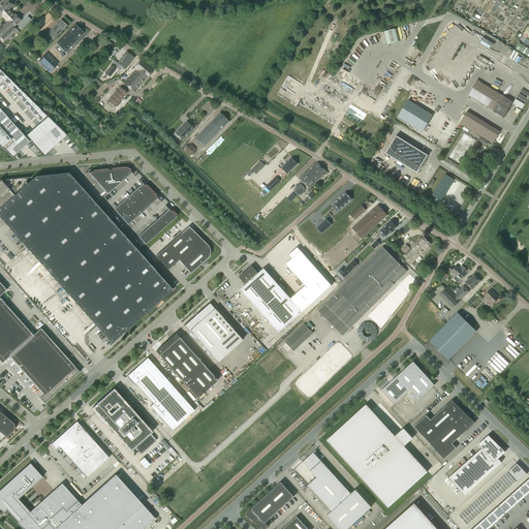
[(12,2),(9,0),(8,0),(7,0),(5,0),(4,2),(3,2),(1,4),(0,5),(0,16),(1,17),(3,16),(8,22),(6,24),(0,29),(0,38),(2,41),(16,29),(13,26),(20,20),(16,14),(13,17),(7,9),(12,5),(11,4),(12,3),(12,2)]
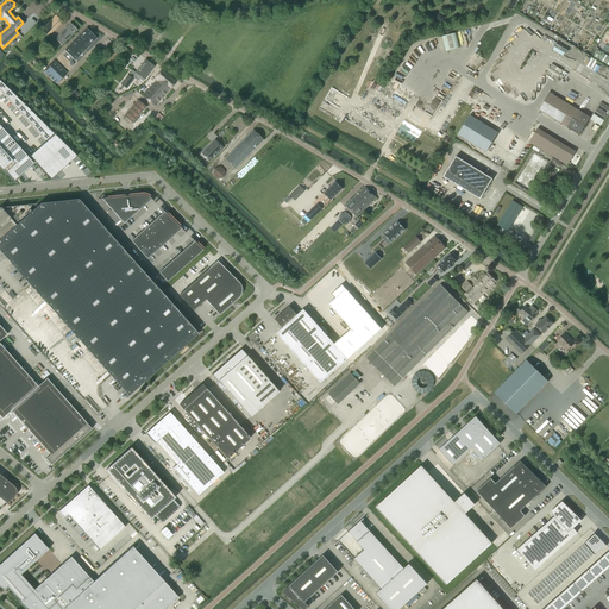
[(56,29),(49,23),(43,30),(49,36),(56,29)]
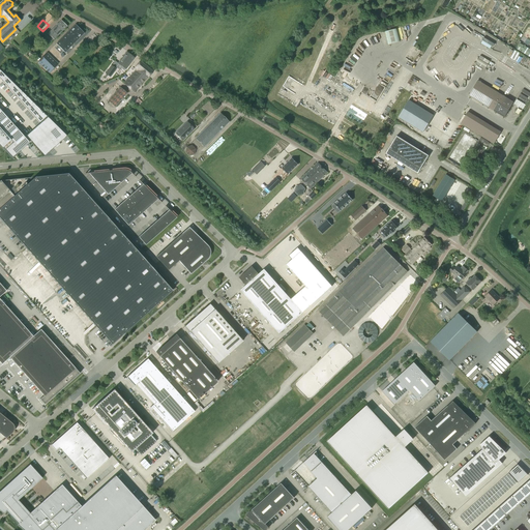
[(54,39),(66,26),(61,21),(49,34),(54,39)]
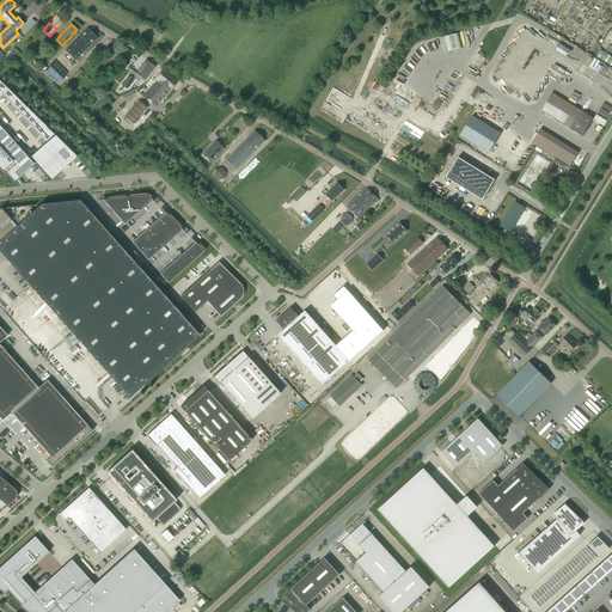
[(75,61),(97,38),(87,29),(65,51),(75,61)]
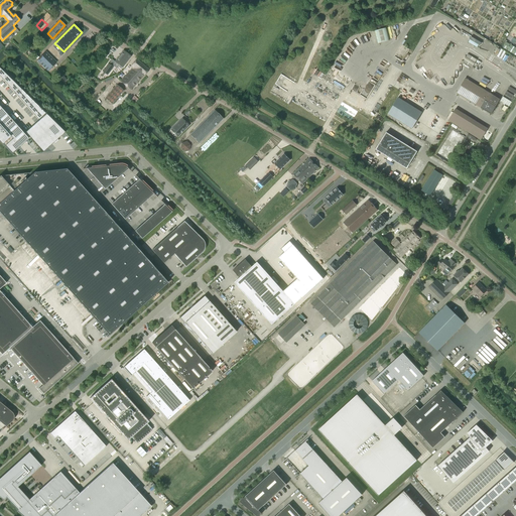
[(433,35),(434,38),(429,41),(429,45),(425,47),(427,51),(424,53),(425,53),(430,52),(429,49),(432,47),(435,46),(434,43),(436,43),(434,41),(437,39),(434,35),(438,33),(442,32),(443,31),(436,33),(433,35)]
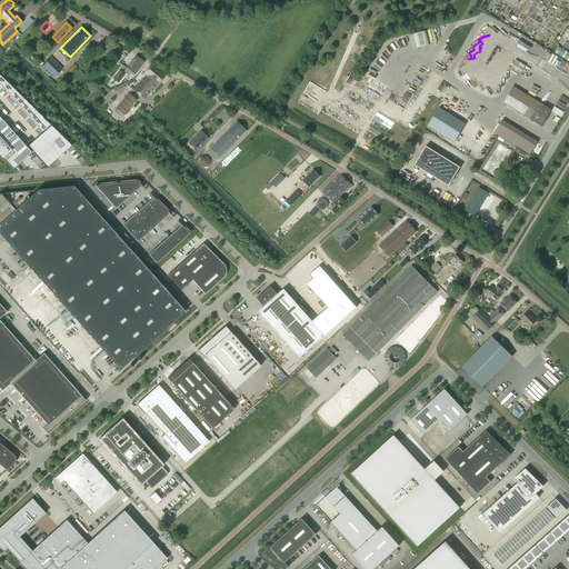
[(519,40),(517,42),(529,50),(530,47),(519,40)]
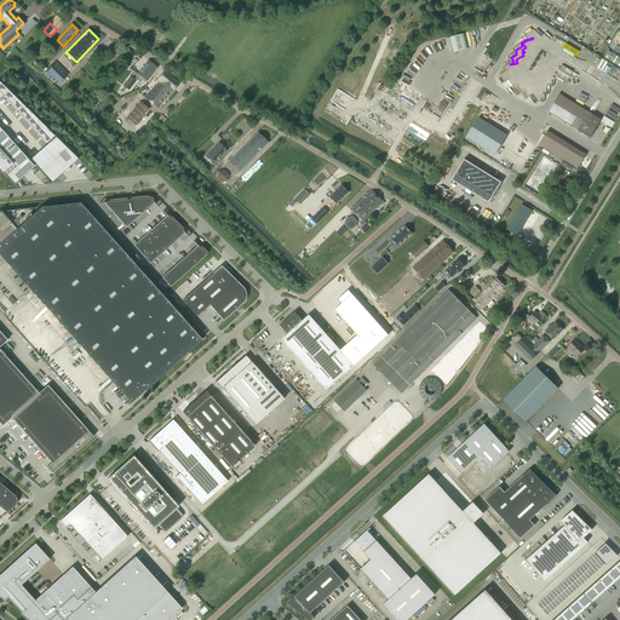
[(619,57),(608,51),(604,57),(619,67),(619,57)]
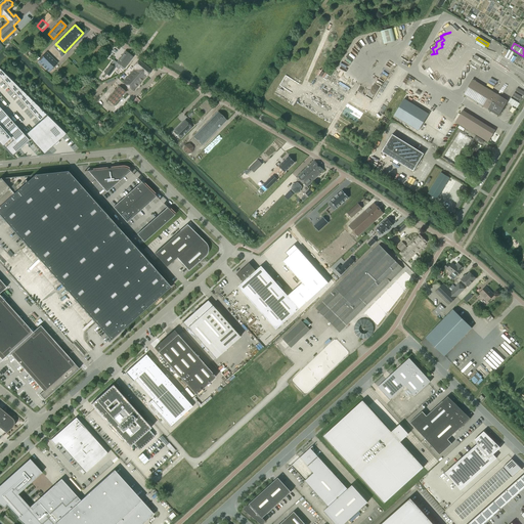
[(125,69),(133,57),(125,51),(117,62),(125,69)]
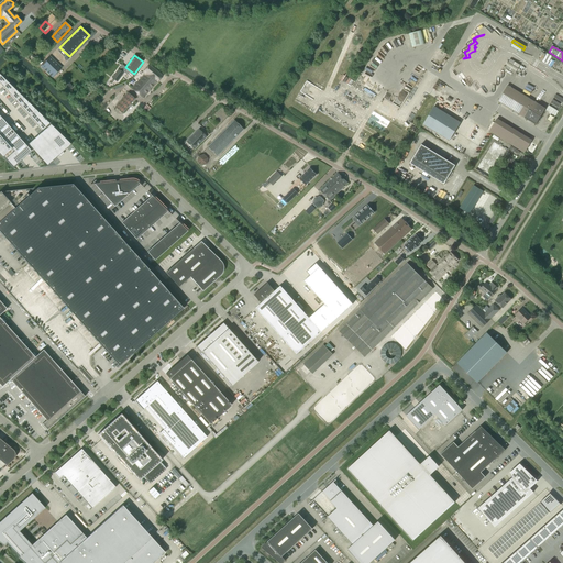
[(62,68),(50,56),(41,66),(53,77),(62,68)]
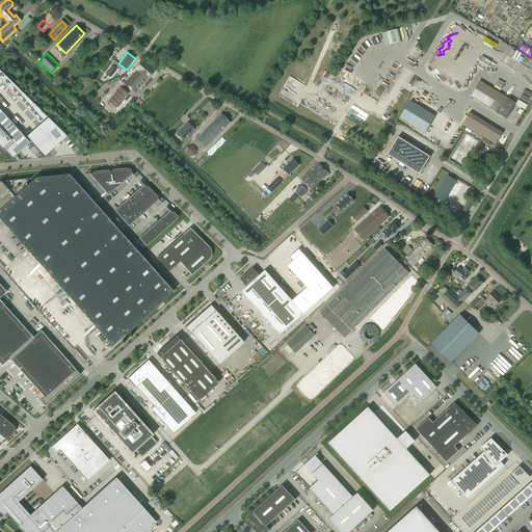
[(486,70),(491,61),(482,56),(477,64),(478,64),(486,70)]
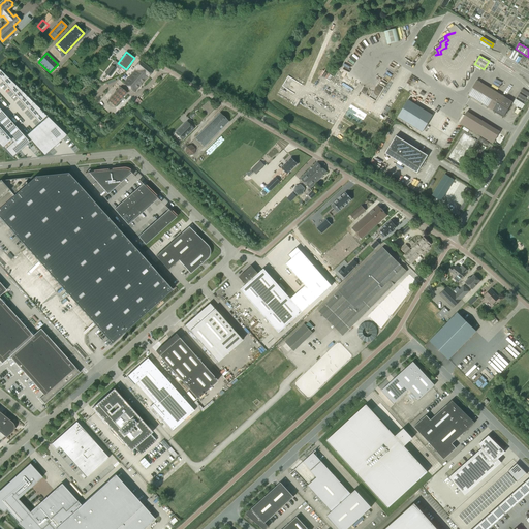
[(153,71),(141,61),(134,68),(135,69),(124,83),(133,93),(153,71)]
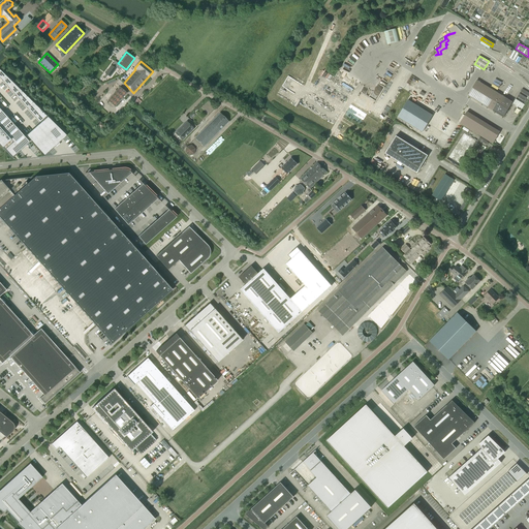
[(105,73),(110,76),(116,68),(112,65),(105,73)]
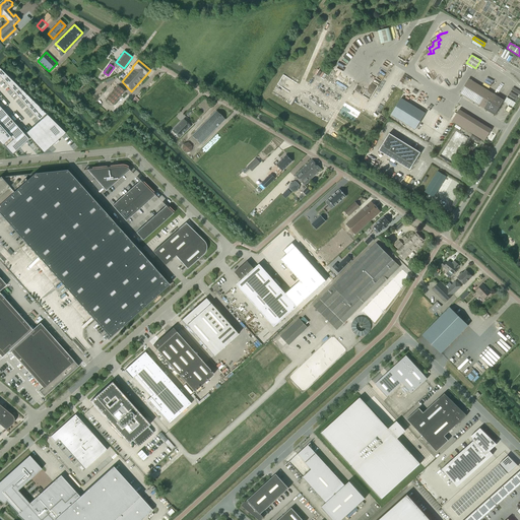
[(6,75),(2,79),(8,86),(13,81),(6,75)]
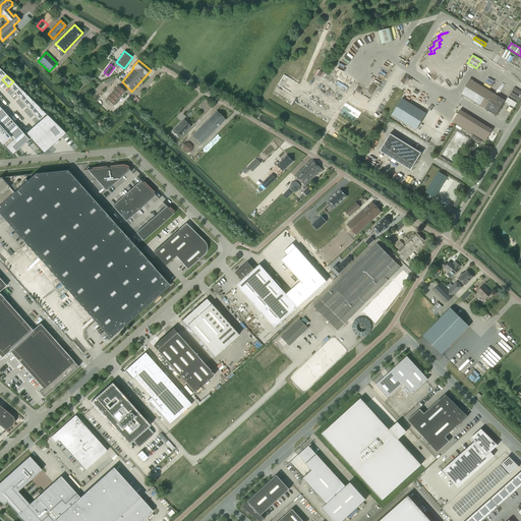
[(496,115),(505,101),(469,79),(461,94),(496,115)]
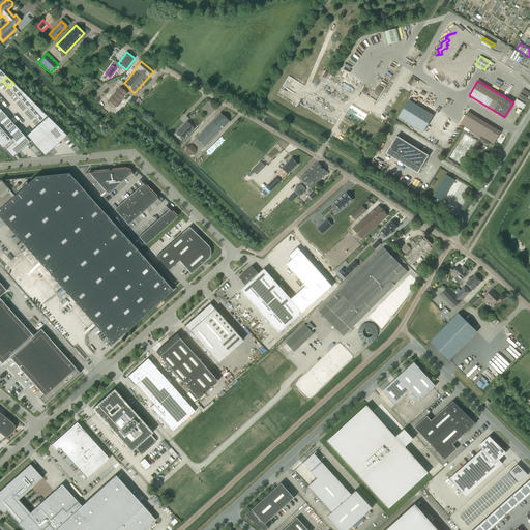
[(13,83),(8,88),(15,94),(20,90),(13,83)]
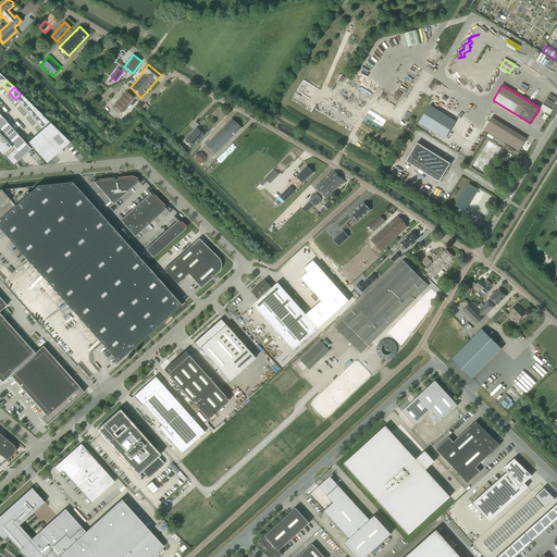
[(121,112),(134,98),(126,91),(114,106),(121,112)]
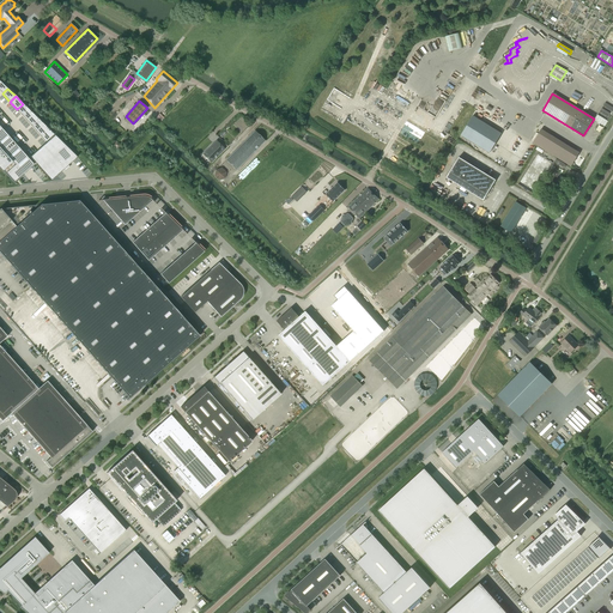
[(23,104),(17,109),(22,115),(28,109),(23,104)]
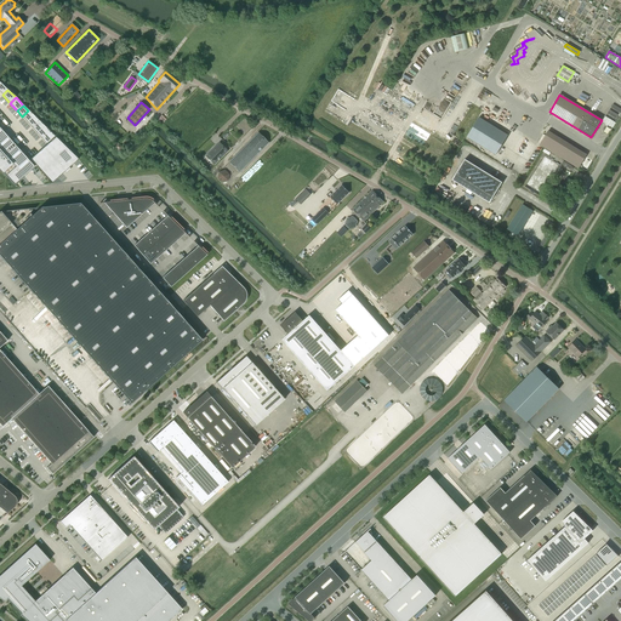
[(28,110),(22,117),(27,121),(34,115),(28,110)]
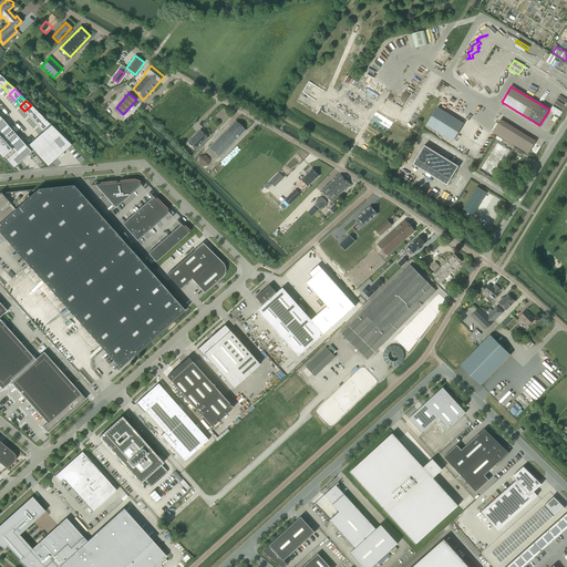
[(31,105),(24,111),(29,116),(35,110),(31,105)]
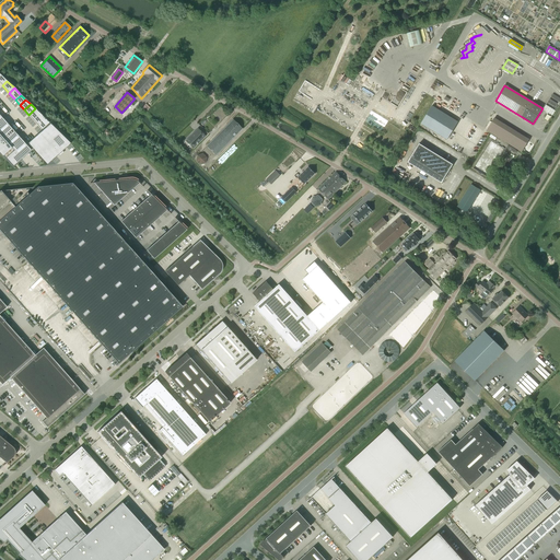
[(546,105),(543,109),(552,115),(555,111),(546,105)]
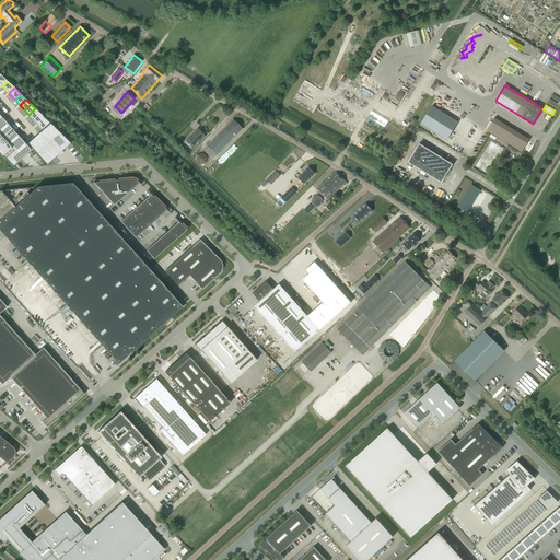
[(432,106),(421,124),(447,140),(458,123),(432,106)]
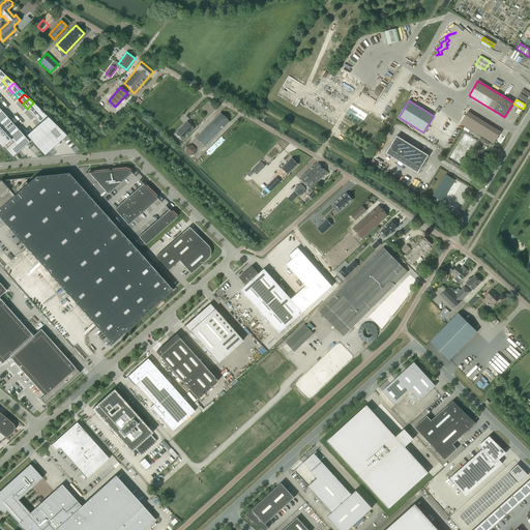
[(33,102),(27,109),(31,113),(37,108),(33,102)]
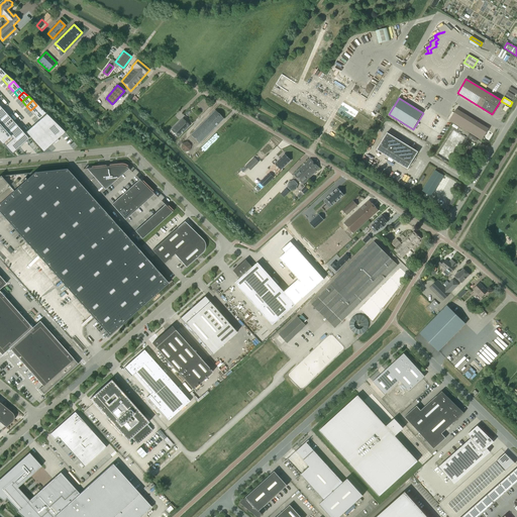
[(36,105),(30,110),(34,115),(41,109),(36,105)]
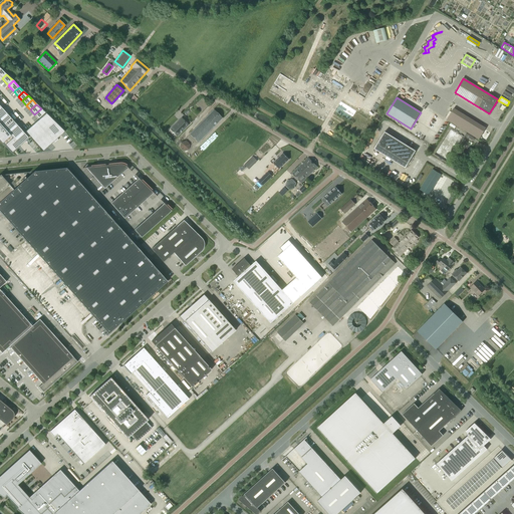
[(0,105),(0,140),(12,153),(28,138),(0,105)]
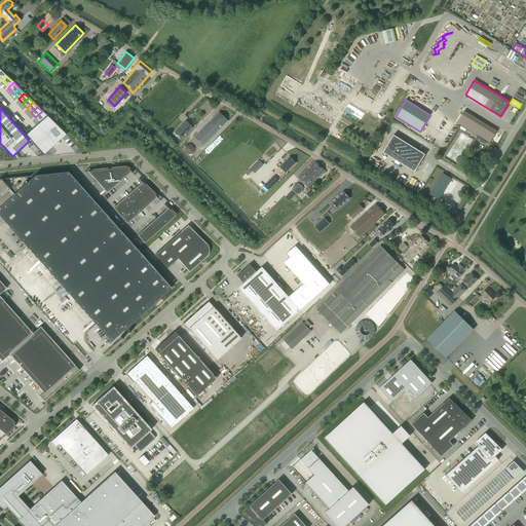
[(497,130),(464,110),(457,123),(462,125),(490,143),(497,130)]
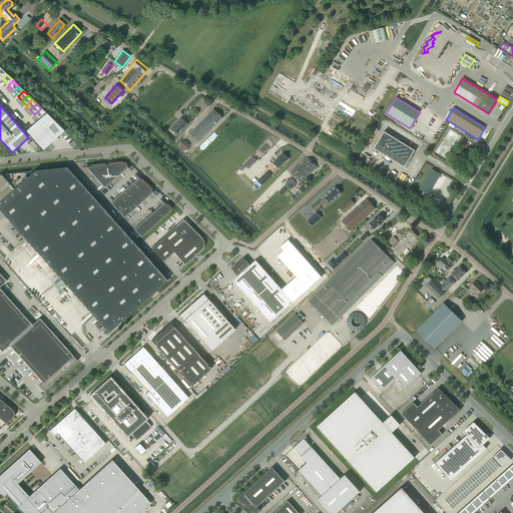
[(41,108),(34,114),(38,118),(45,112),(41,108)]
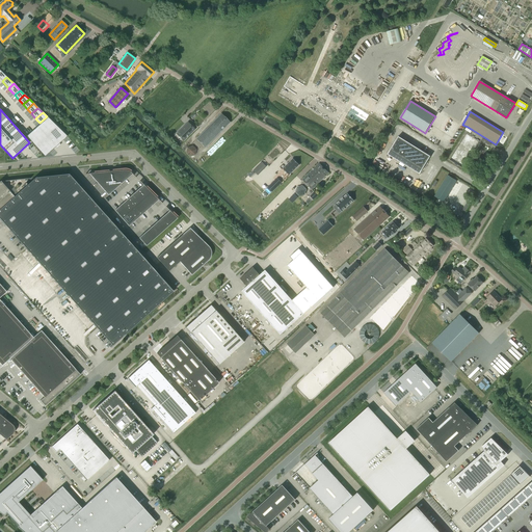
[(205,148),(230,123),(221,113),(196,139),(205,148)]
